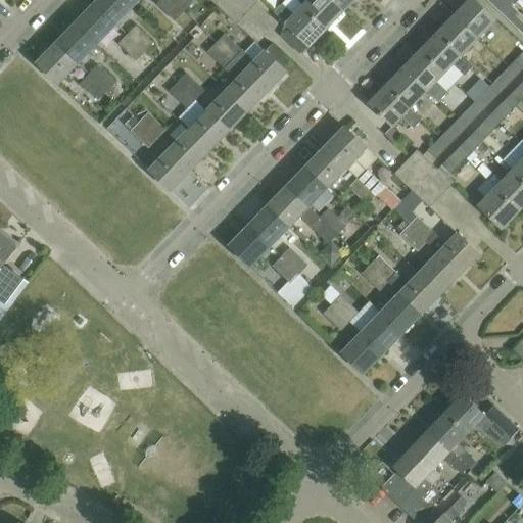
[(135,3),(132,0),(97,0),(95,2),(115,22),(135,3)]
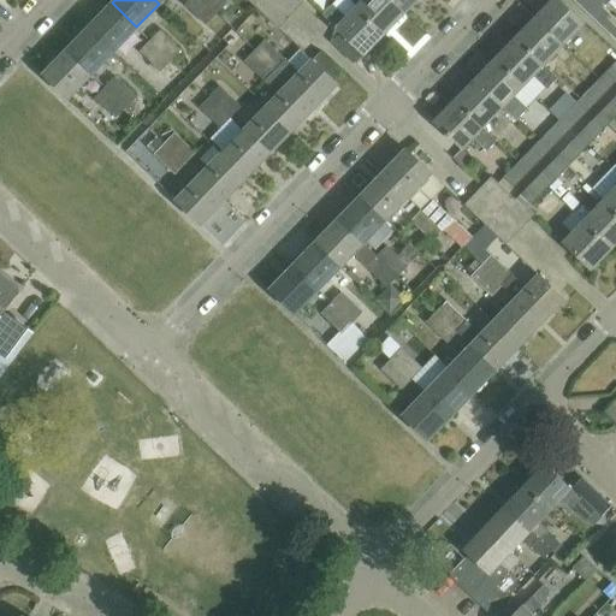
[(217,15),(202,0),(190,0),(185,6),(206,25),(217,15)]
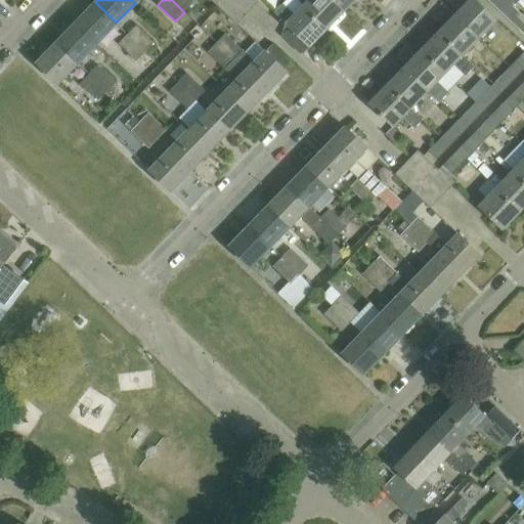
[(172,0),(184,12),(192,3),(188,0),(172,0)]
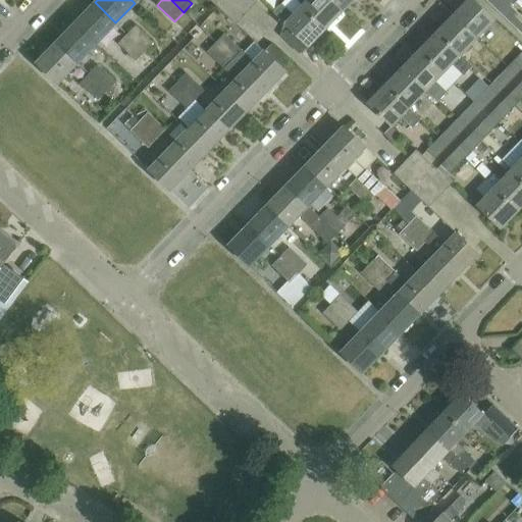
[(244,16),(226,0),(224,0),(218,7),(237,24),(244,16)]
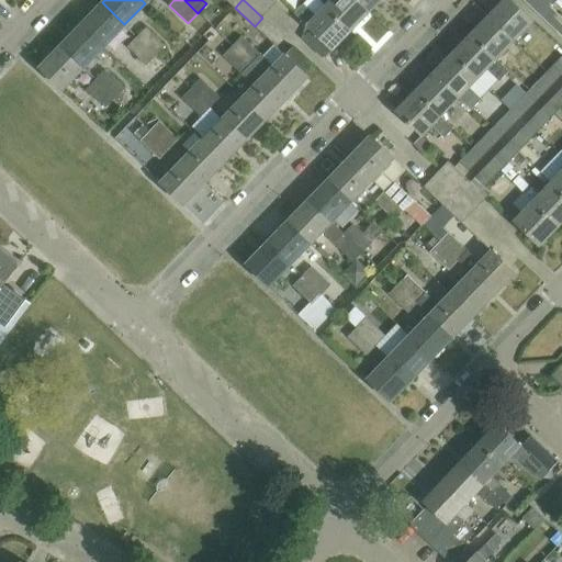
[(244,0),(262,18),(270,9),(260,0),(244,0)]
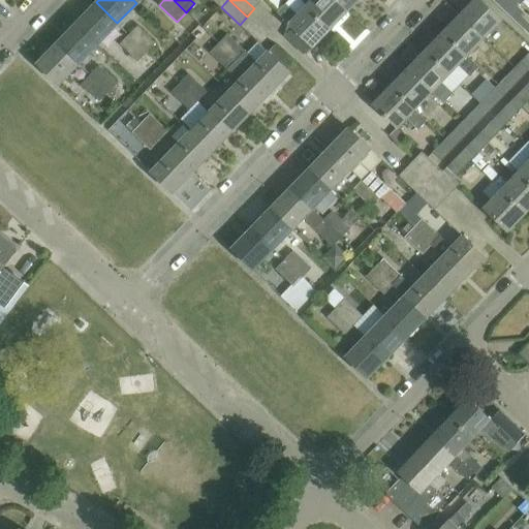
[(260,0),(245,0),(254,8),(261,1),(260,0)]
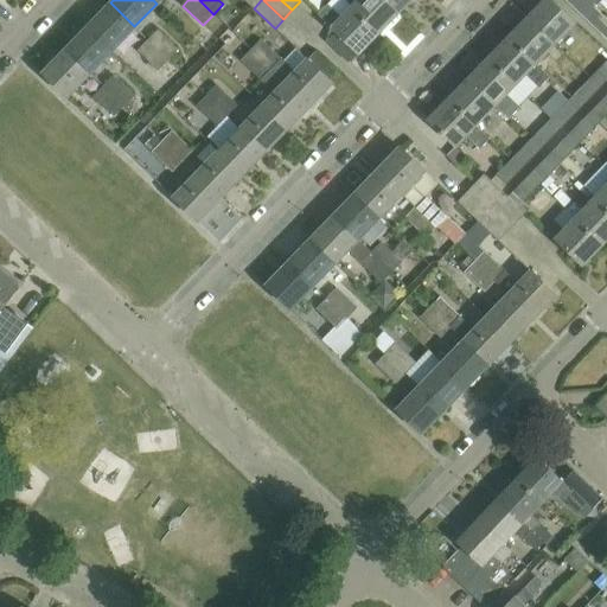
[(379,33),(400,13),(385,0),(344,0),(351,7),(352,6),(379,33)]
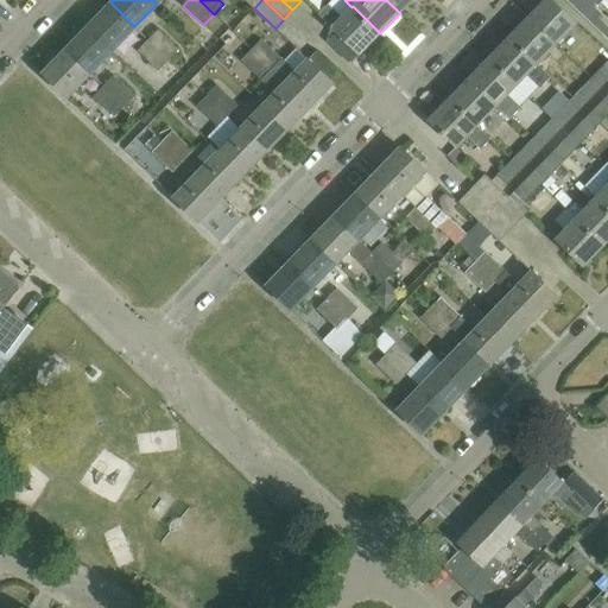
[(386,0),(400,13),(412,0),(386,0)]
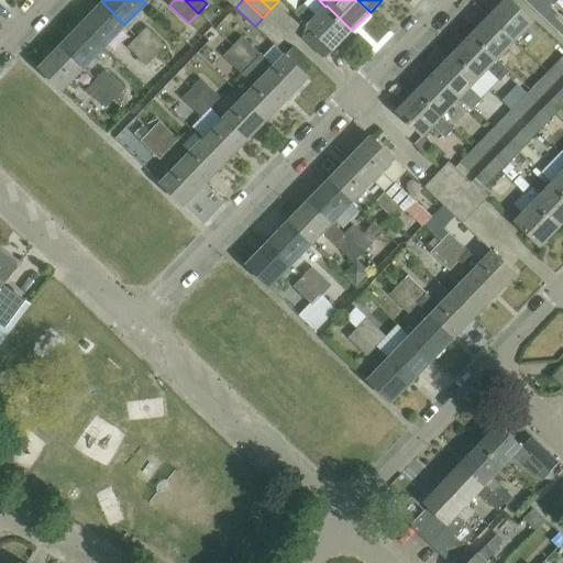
[(512,0),(505,0),(490,15),(517,41),(536,22),(512,0)]
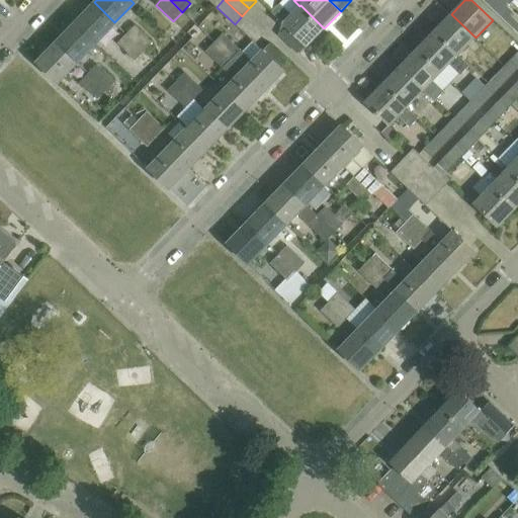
[(507,7),(499,0),(482,0),(499,15),(507,7)]
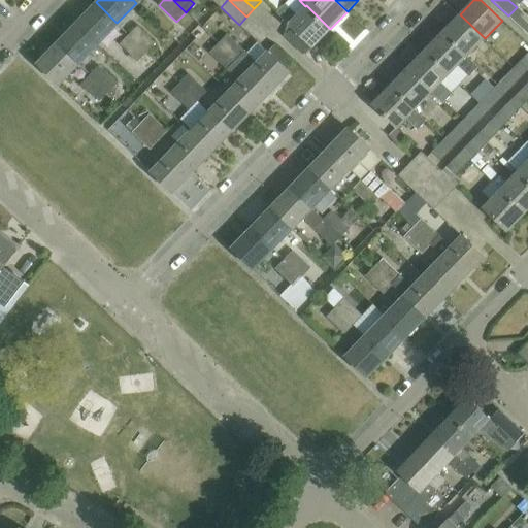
[(98,43),(117,23),(96,2),(76,23),(98,43)]
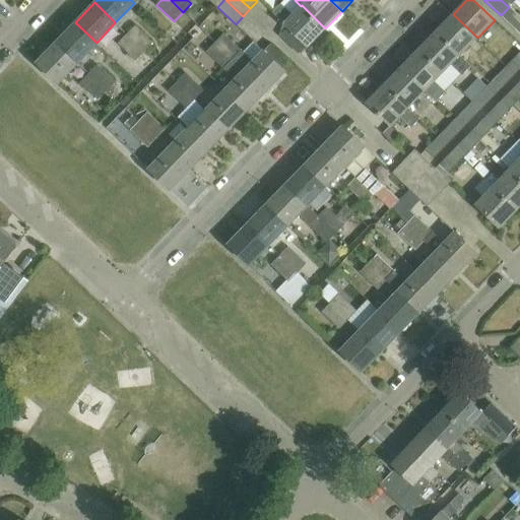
[(302,5),(301,6),(291,15),(280,5),(272,13),(308,47),(325,28),(302,5)]
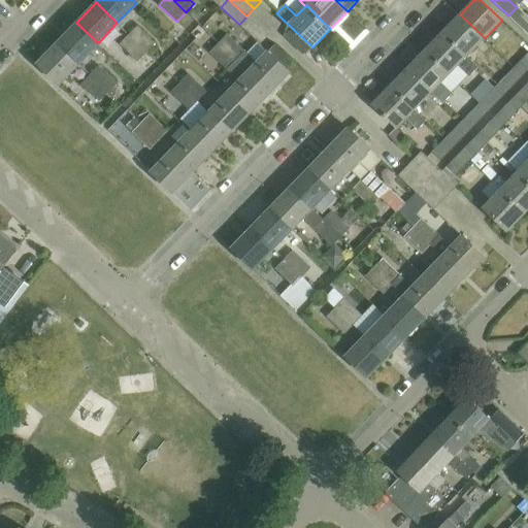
[(527,18),(517,7),(508,15),(527,34),(527,18)]
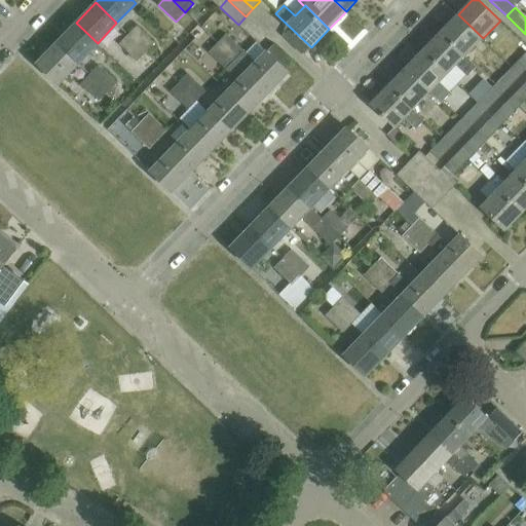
[(483,38),(458,14),(441,32),(465,55),(483,38)]
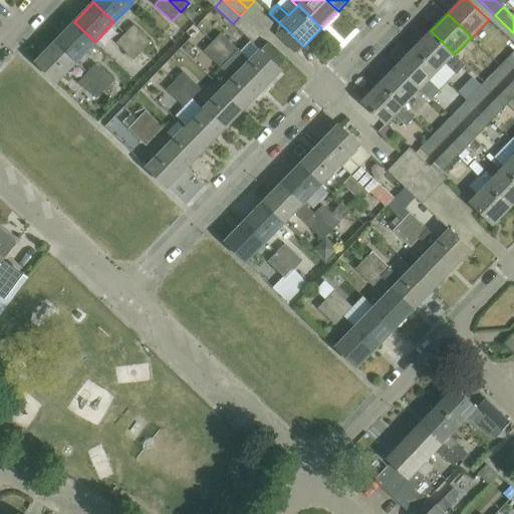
[(95,42),(74,22),(55,41),(76,61),(95,42)]
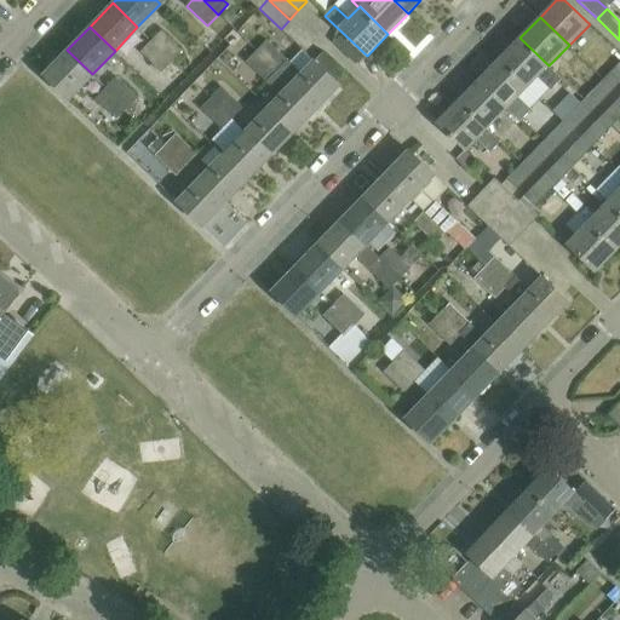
[(161,30),(153,41),(173,61),(183,51),(161,30)]
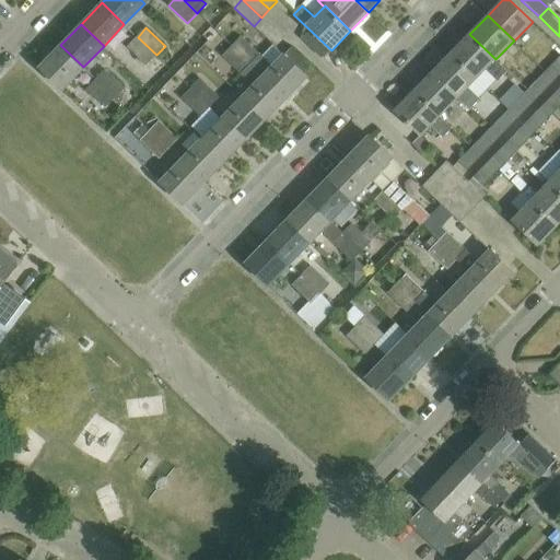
[(469,34),(451,54),(477,78),(486,69),(498,80),(505,71),(494,60),(496,59),(469,34)]
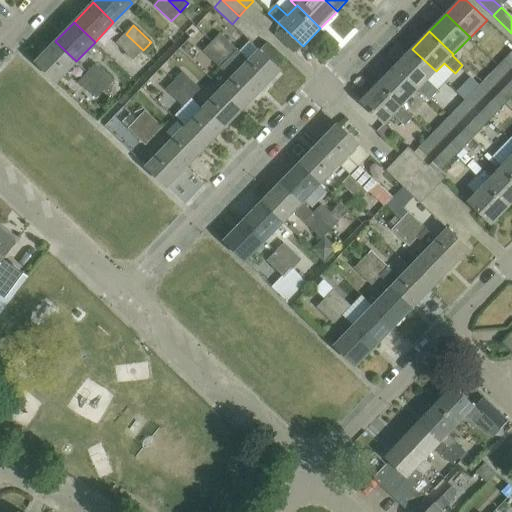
[(143,50),(126,34),(116,44),(134,60),(143,50)]
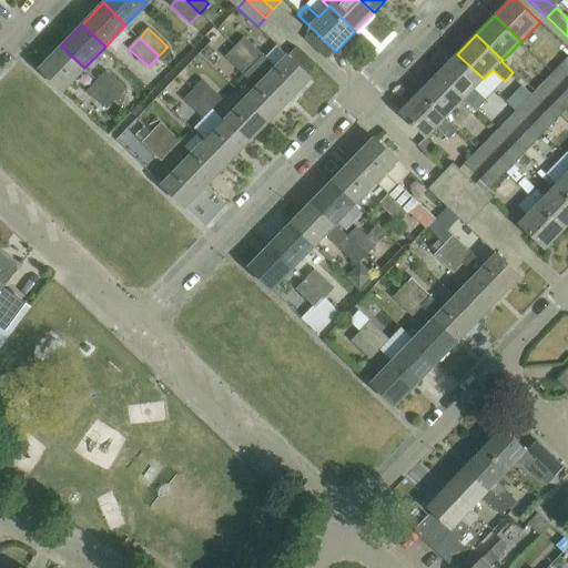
[(235,47),(288,99),(311,77),(288,56),(275,70),(243,39),(235,47)]
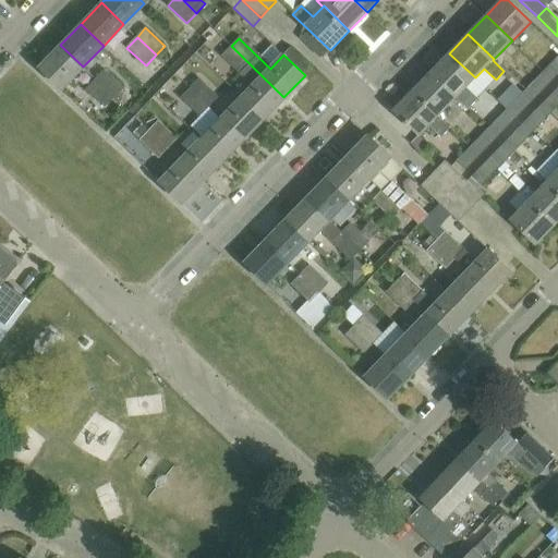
[(62,88),(83,67),(60,45),(39,67),(62,88)]
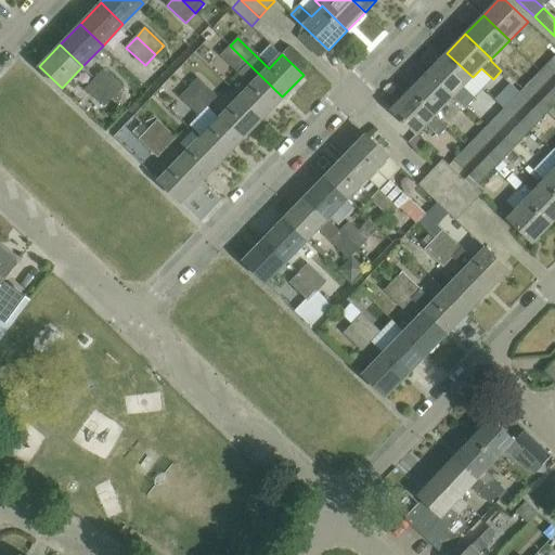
[(262,117),(282,97),(230,46),(220,55),(252,86),(241,97),(262,117)]
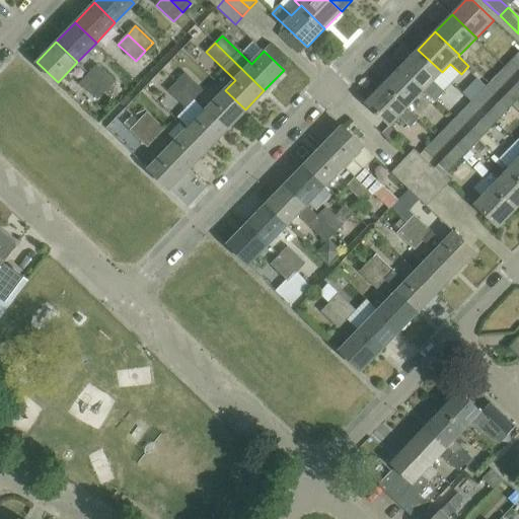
[(418,50),(400,67),(426,90),(437,101),(446,92),(435,80),(442,72),(418,50)]
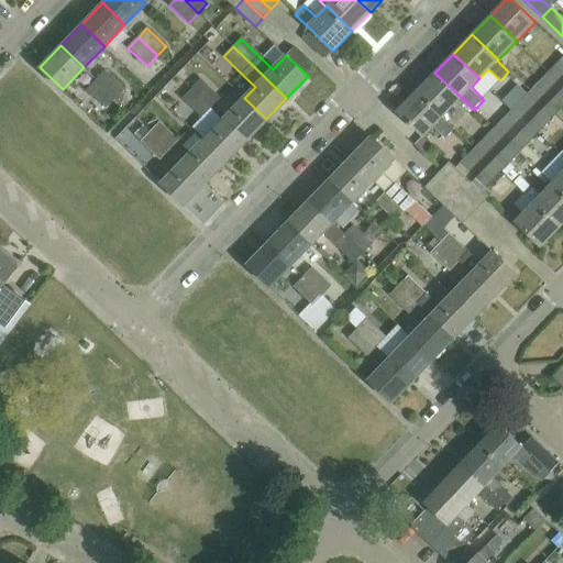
[(562,56),(549,72),(558,80),(562,74),(562,56)]
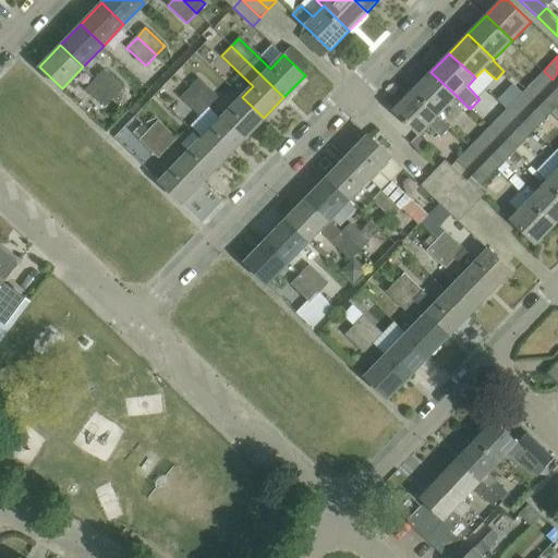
[(96,80),(116,97),(123,88),(105,71),(96,80)]
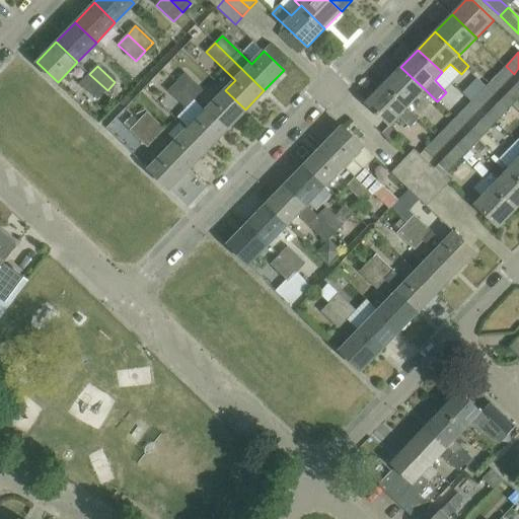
[(514,74),(506,66),(489,83),(498,91),(514,74)]
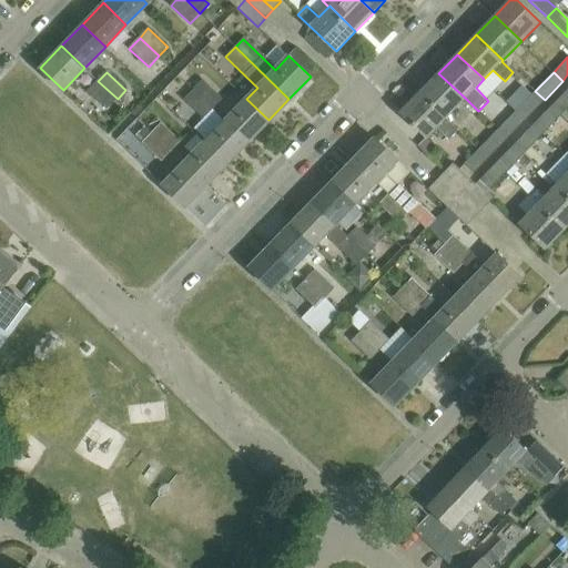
[(447,118),(466,99),(438,73),(421,92),(447,118)]
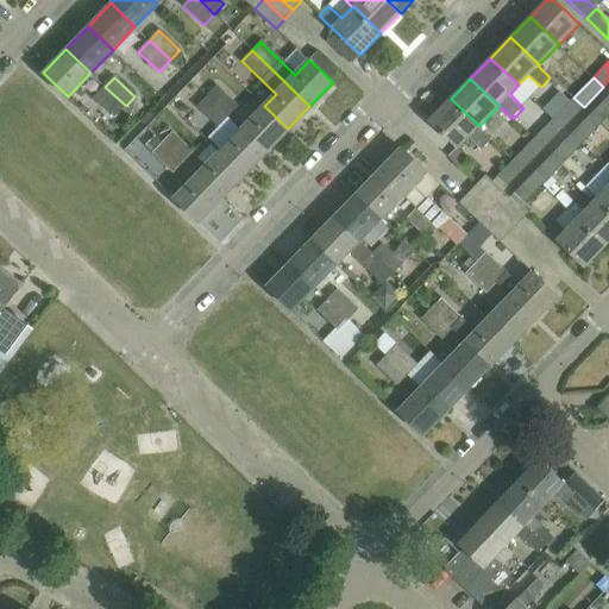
[(115,118),(126,106),(105,87),(94,98),(115,118)]
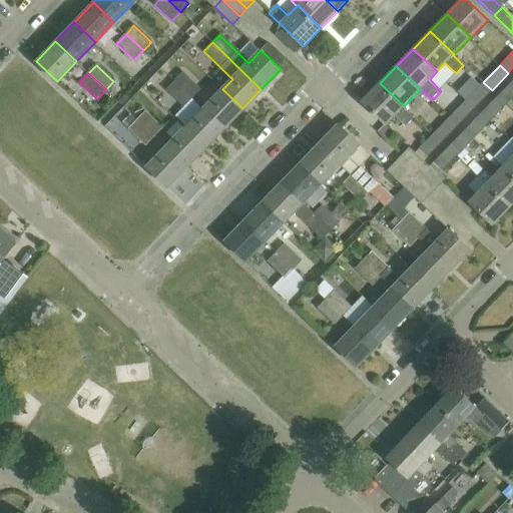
[(175,81),(192,97),(200,89),(183,73),(175,81)]
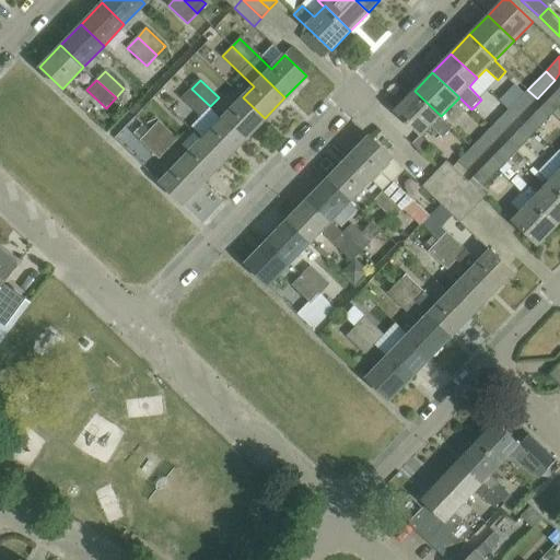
[(559,88),(544,105),(552,114),(559,106),(559,88)]
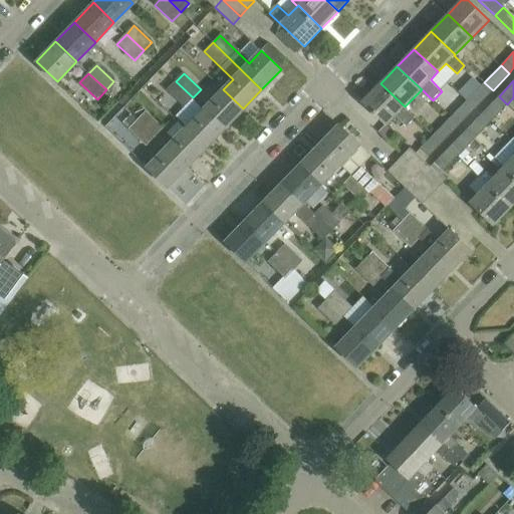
[(184,107),(193,97),(176,81),(167,90),(184,107)]
